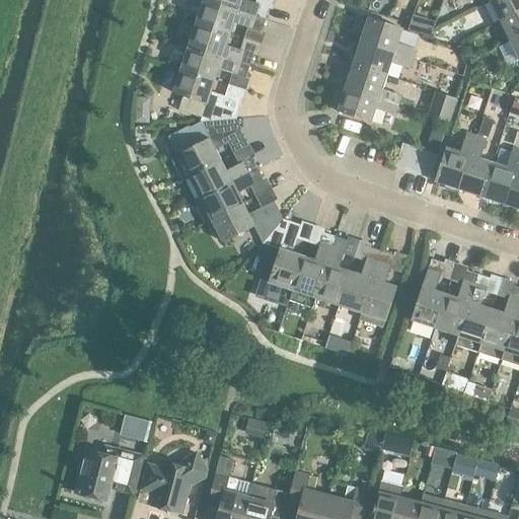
[(203,0),(196,23),(230,34),(234,23),(261,32),(265,20),(203,0)]
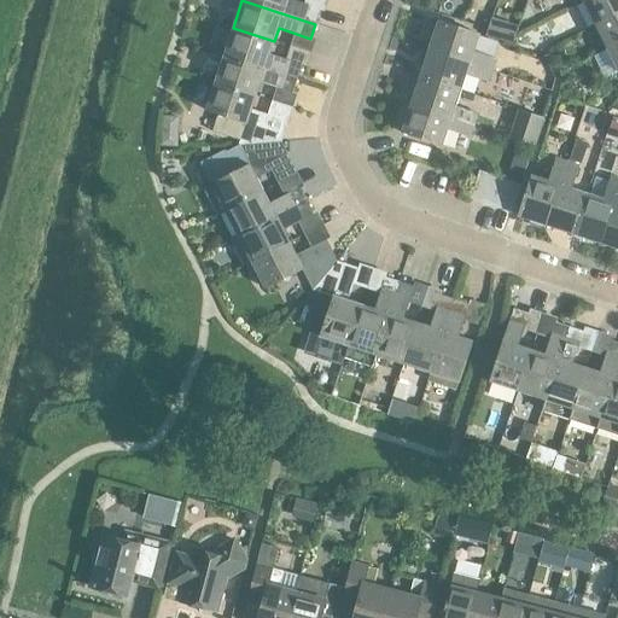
[(242,0),(315,24),(320,11),(287,0),(242,0)]
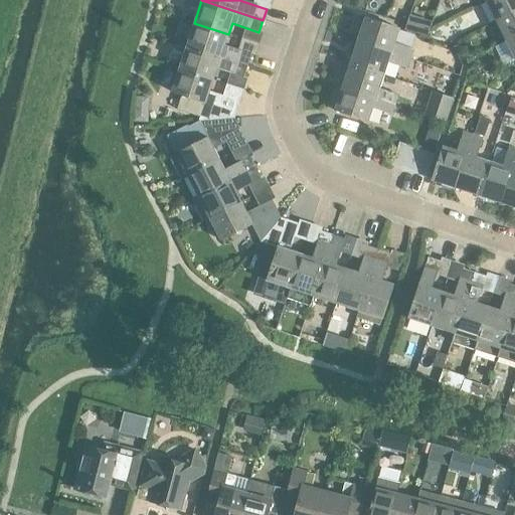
[(514,0),(489,0),(486,2),(495,21),(514,11),(514,0)]
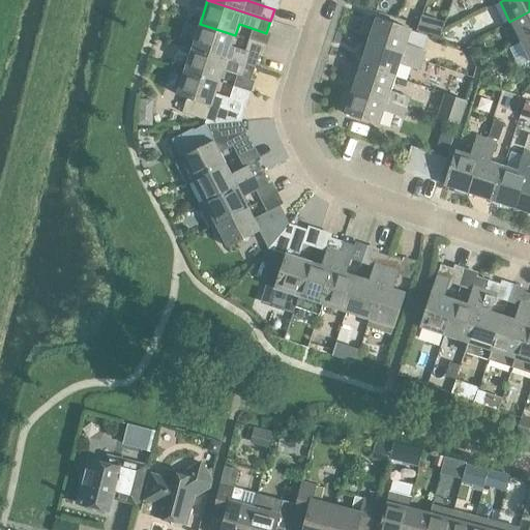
[(529,11),(509,22),(520,41),(529,36),(529,11)]
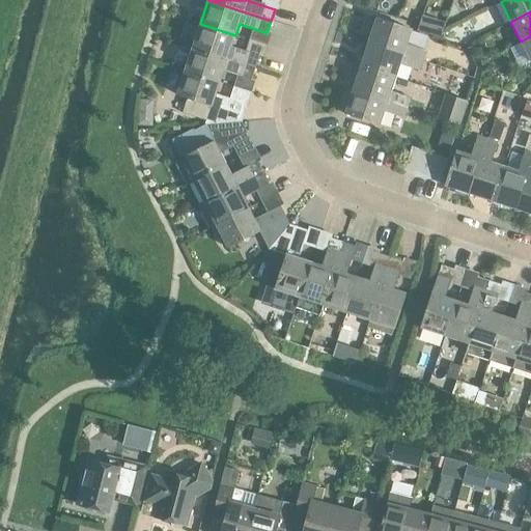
[(376,18),(368,43),(403,54),(423,60),(426,51),(407,45),(412,30),(376,18)]
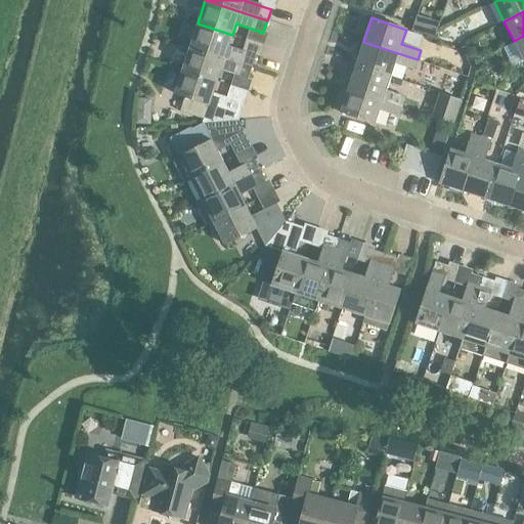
[(198,24),(189,47),(252,67),(256,55),(228,47),(232,35),(198,24)]
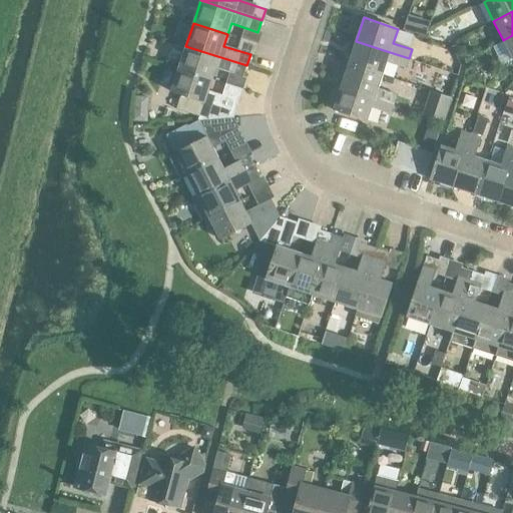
[(512,35),(503,40),(512,59),(512,35)]
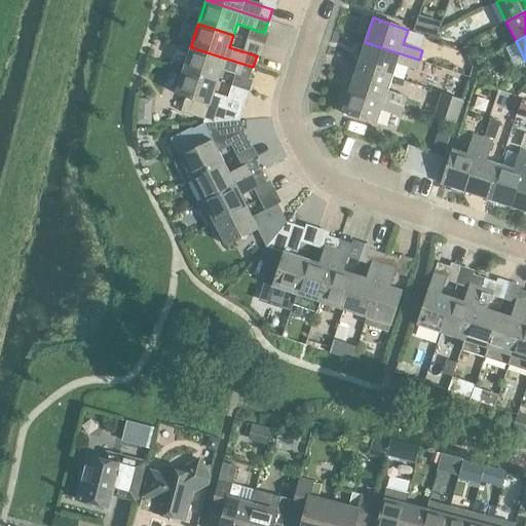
[(365,42),(358,66),(392,77),(397,63),(415,69),(419,60),(400,53),(365,42)]
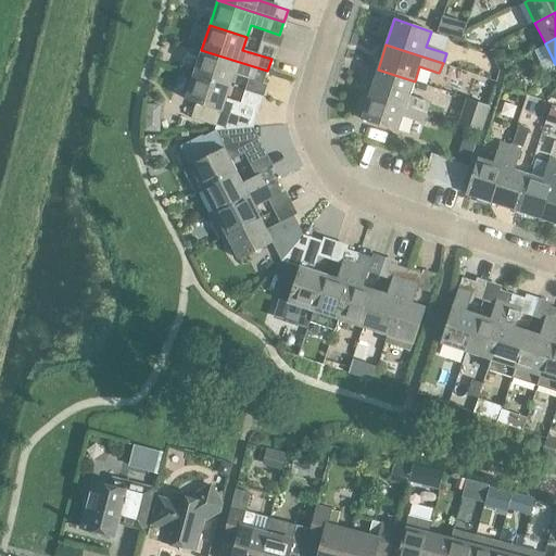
[(201,50),(193,75),(230,87),(235,74),(263,84),(267,71),(201,50)]
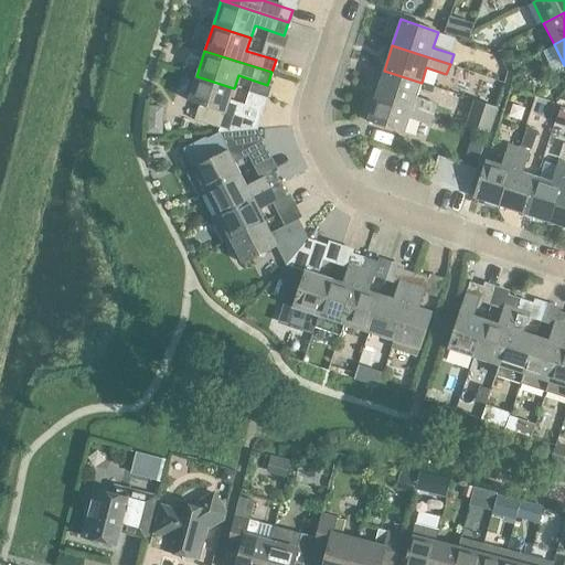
[(515,64),(521,61),(516,53),(511,56),(515,64)]
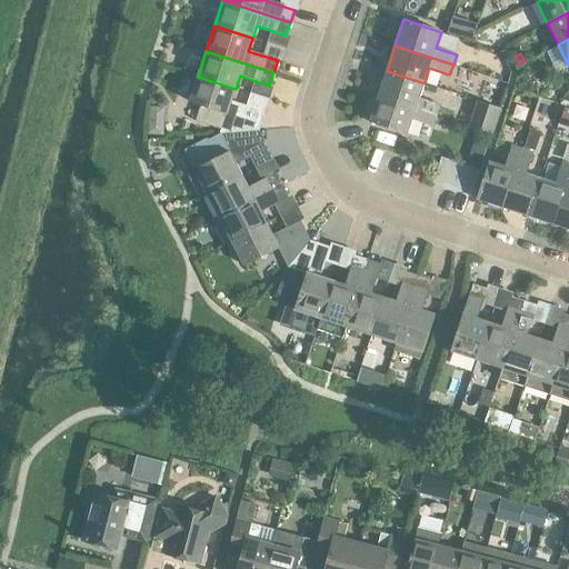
[(387,71),(378,97),(416,109),(416,108),(437,115),(440,105),(419,98),(425,83),(387,71)]
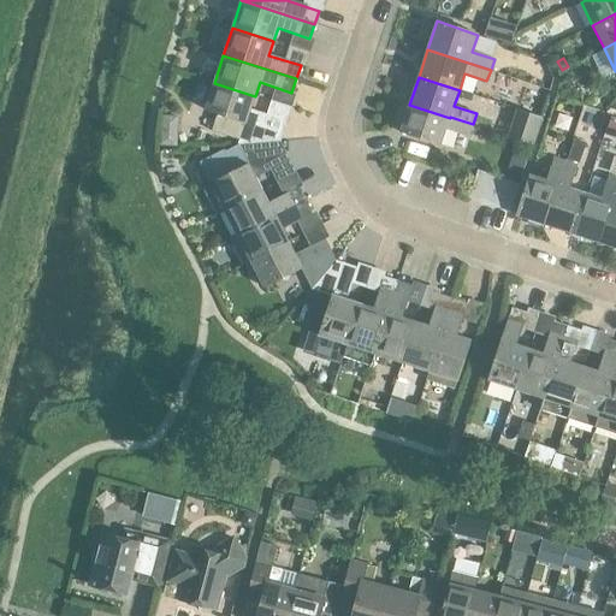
[(240,141),(238,146),(276,142),(283,120),(250,110),(255,96),(214,83),(205,111),(218,114),(212,131),(240,141)]
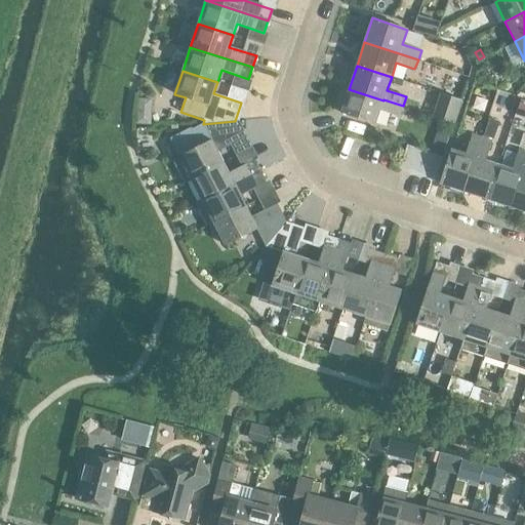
[(384,101),(349,89),(341,113),(376,124),(380,110),(399,116),(403,106),(384,99),(384,101)]
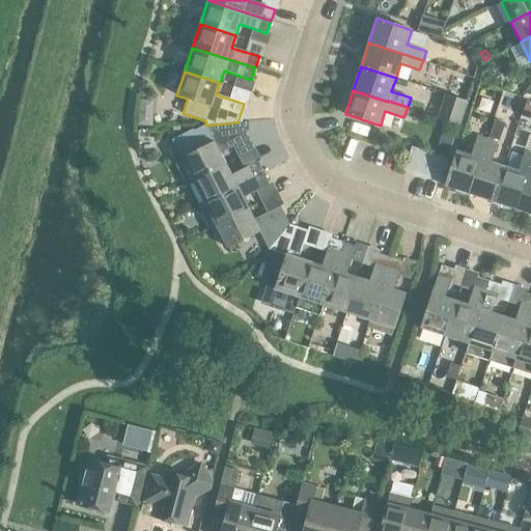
[(447,95),(440,119),(463,127),(470,103),(447,95)]
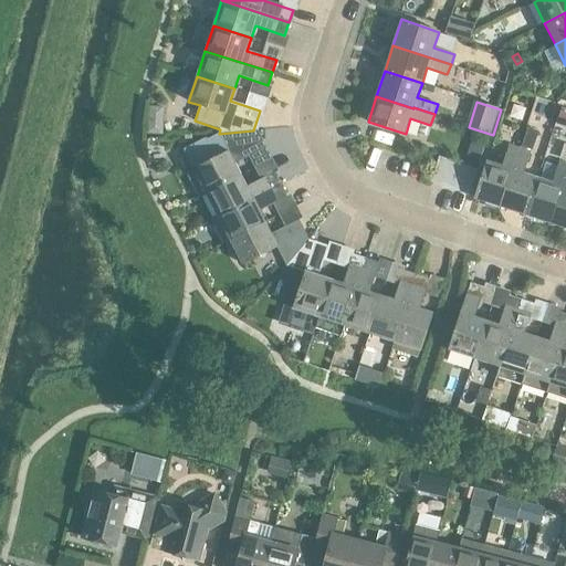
[(164,107),(149,107),(148,134),(163,135),(164,107)]
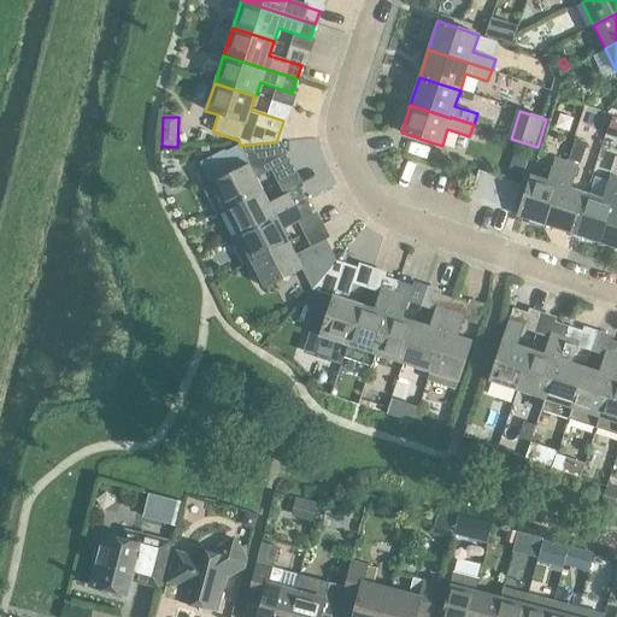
[(616,139),(616,118),(612,117),(606,136),(616,139)]
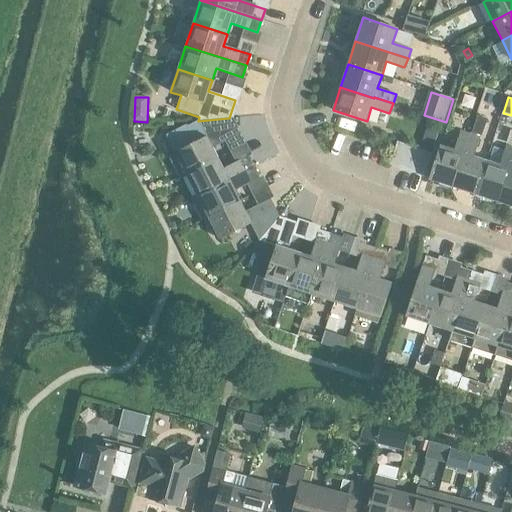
[(478,117),(472,133),(481,136),(487,120),(478,117)]
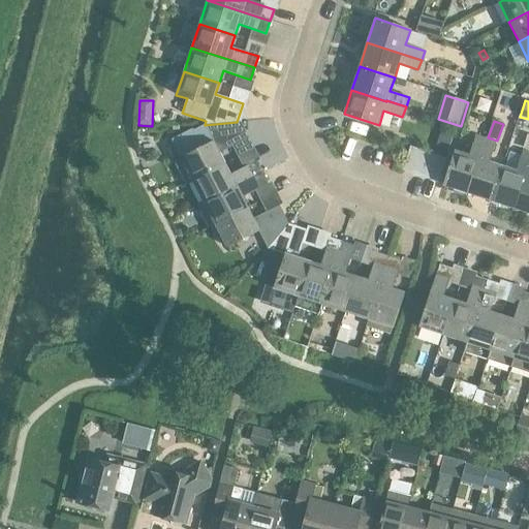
[(181,158),(192,181),(225,164),(219,153),(245,139),(237,122),(205,125),(208,131),(197,136),(194,129),(191,129),(176,137),(181,146),(185,156),(181,158)]
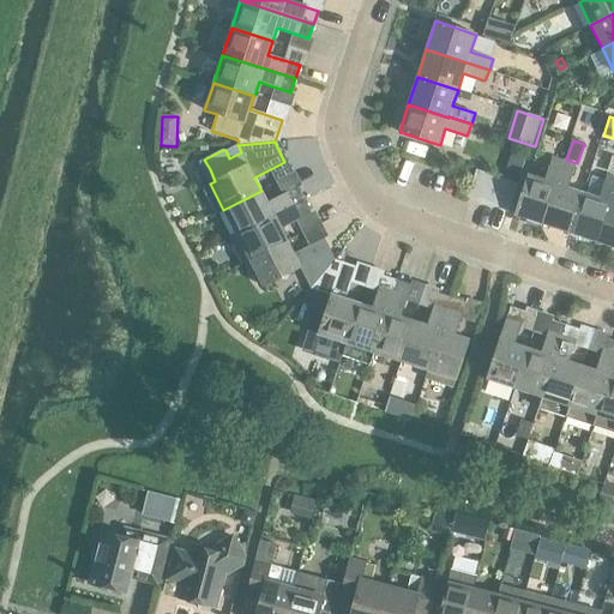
[(515,216),(542,224),(555,184),(563,162),(552,158),(545,180),(528,175),(515,216)]
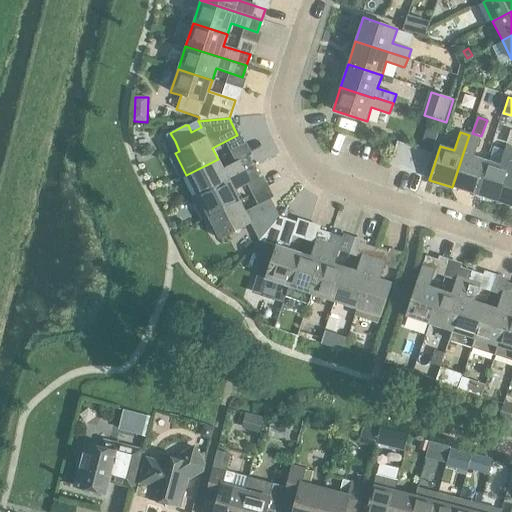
[(452,187),(475,195),(486,161),(473,156),(479,138),(469,135),(463,153),(452,187)]
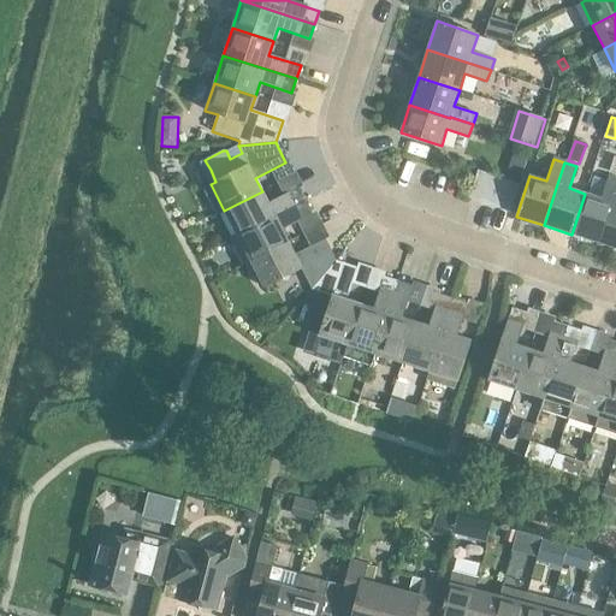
[(505,179),(520,184),(525,171),(510,166),(505,179)]
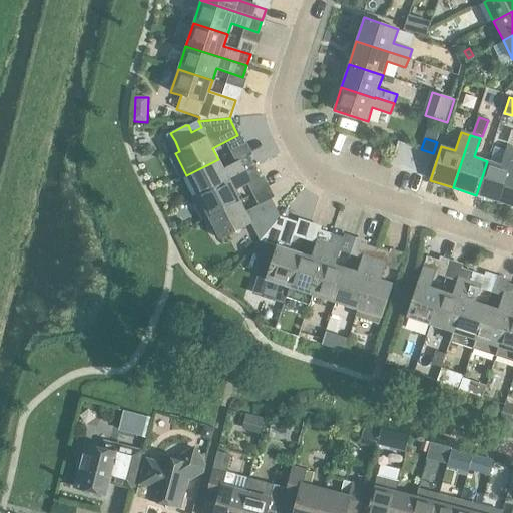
[(390,165),(402,168),(409,145),(398,141),(390,165)]
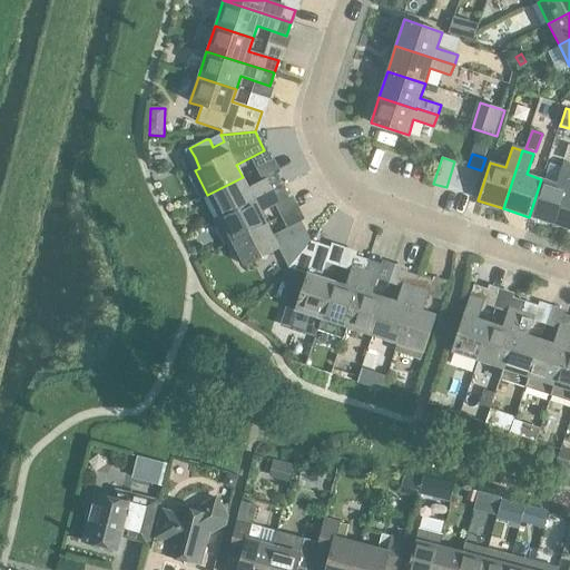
[(446,187),(459,192),(468,166),(454,161),(446,187)]
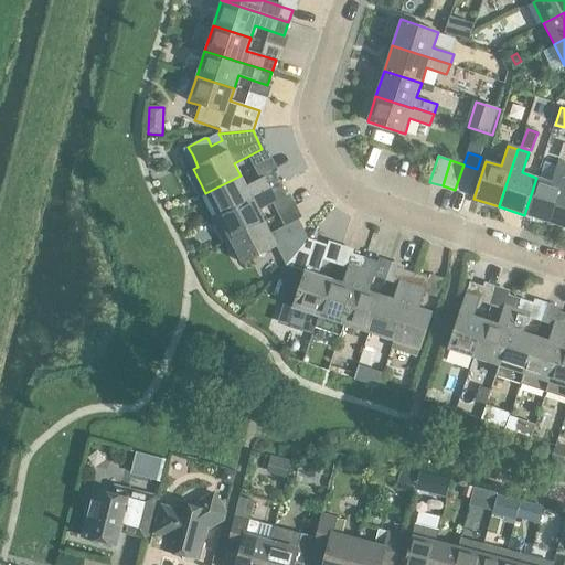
[(524,215),(550,223),(562,185),(564,173),(564,163),(558,162),(552,182),(536,178),(524,215)]
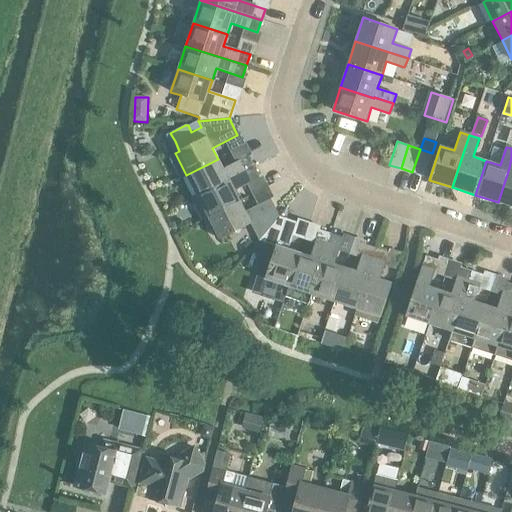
[(420,149),(412,172),(424,176),(432,153),(420,149)]
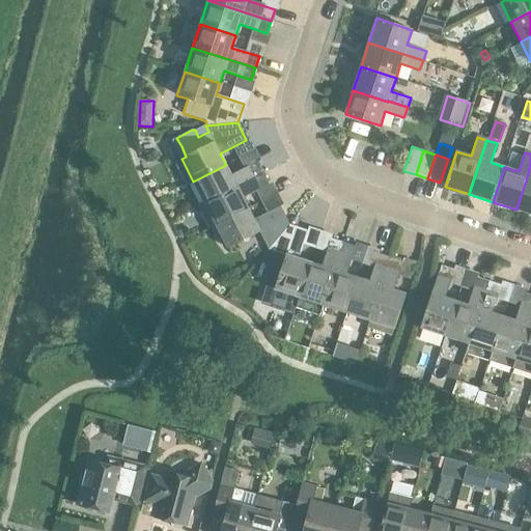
[(193,182),(204,203),(262,173),(257,162),(231,175),(226,165),(193,182)]
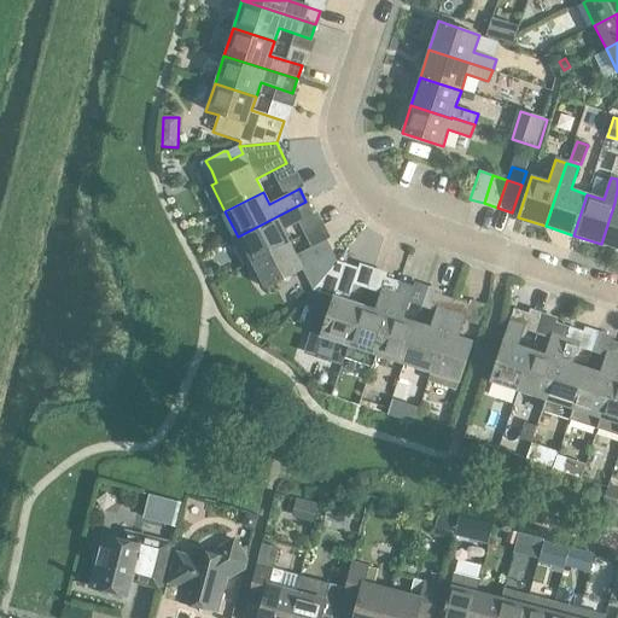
[(601,244),(617,249),(617,190),(614,203),(601,244)]
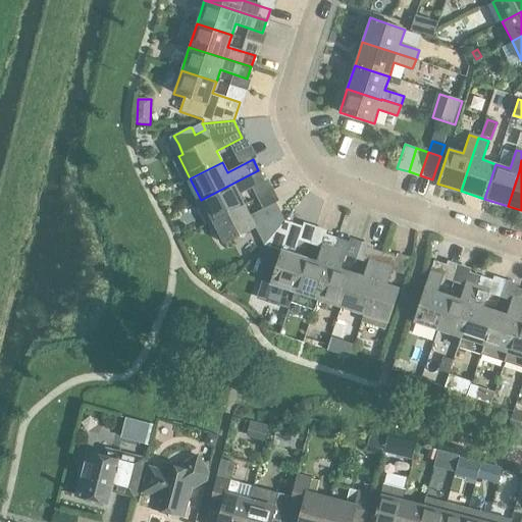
[(206,225),(212,222),(245,206),(239,194),(264,181),(258,170),(201,200),(195,204),(206,225)]
